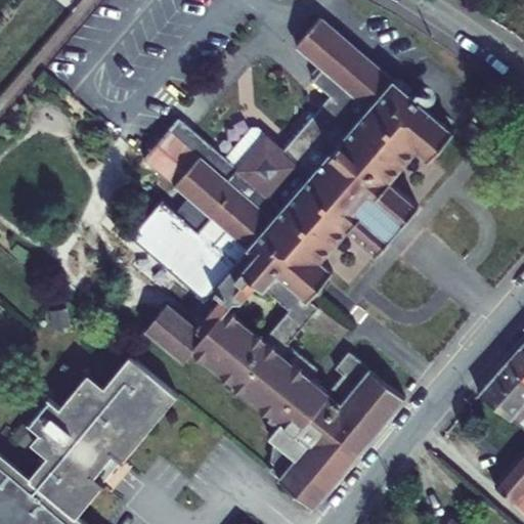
[(130,237),(205,301),(234,265),(213,247),(225,231),(306,300),(332,271),(318,260),(346,228),(376,254),(418,206),(387,180),(415,147),(428,159),(452,131),(409,94),(409,90),(397,80),(391,80),(319,16),(295,45),(322,69),(312,80),(330,95),(282,149),(257,127),(252,128),(225,158),(178,118),(143,160),(173,185),(210,217),(198,232),(161,200),(130,237)]
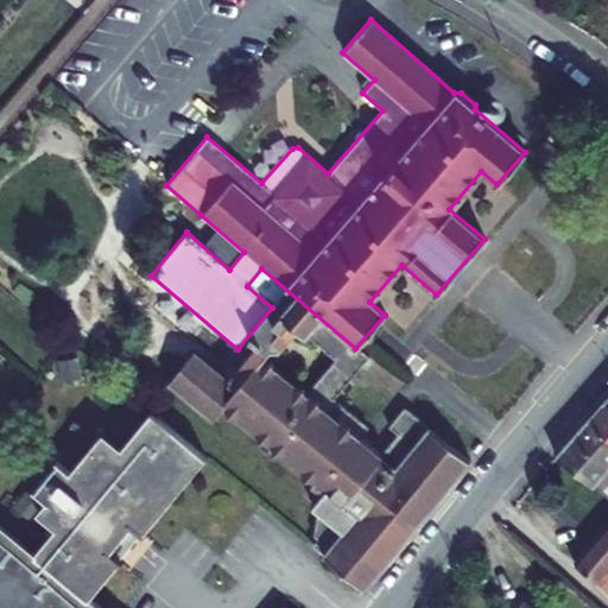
[(261,268),(247,286),(272,308),(238,349),(240,352),(219,377),(195,358),(170,388),(211,424),(223,409),(314,483),(310,488),(322,498),(312,510),(321,514),(316,520),(312,537),(316,539),(310,546),(362,591),(470,462),(405,409),(390,429),(399,436),(378,460),(356,441),(366,429),(331,400),(367,359),(355,348),(261,268)]
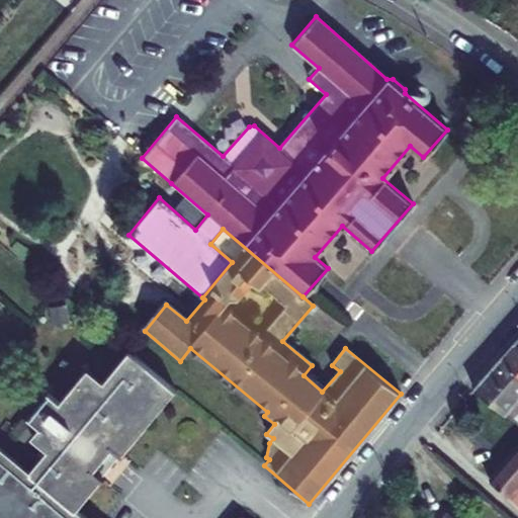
[(517,348),(514,345),(501,360),(517,374),(517,348)]
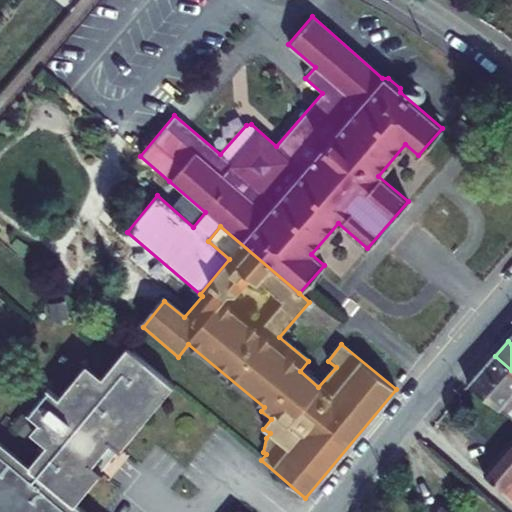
[(0,511),(83,511),(74,504),(100,471),(92,465),(109,444),(117,451),(171,384),(127,348),(102,379),(87,366),(61,399),(50,391),(29,416),(40,425),(33,432),(48,445),(30,468),(0,443),(0,511)]
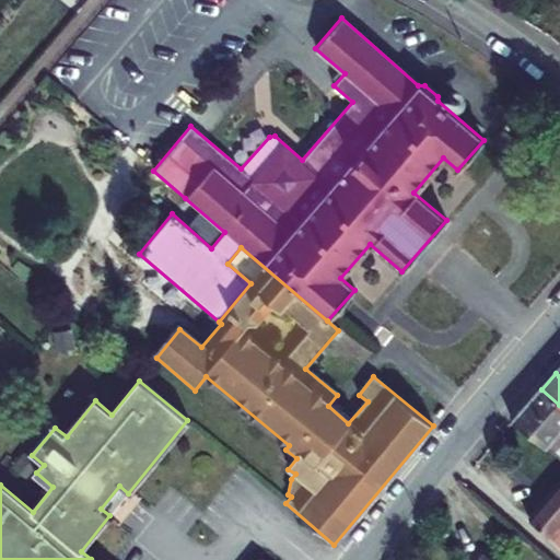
[(559,405),(541,389),(526,406),(559,434),(559,405)]
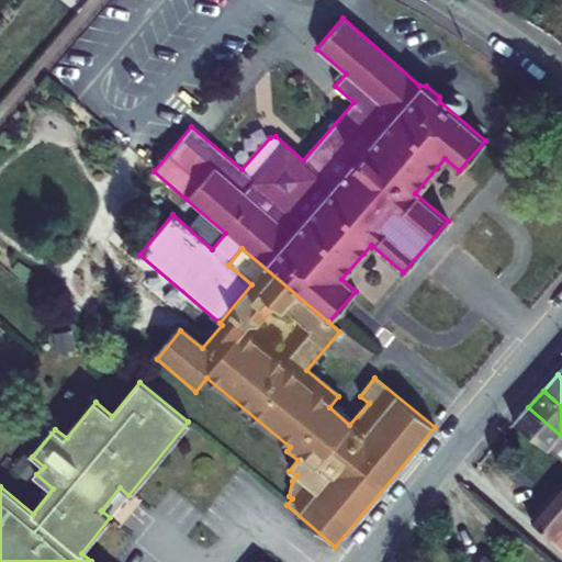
[(561,436),(528,407),(514,424),(561,462),(561,436)]
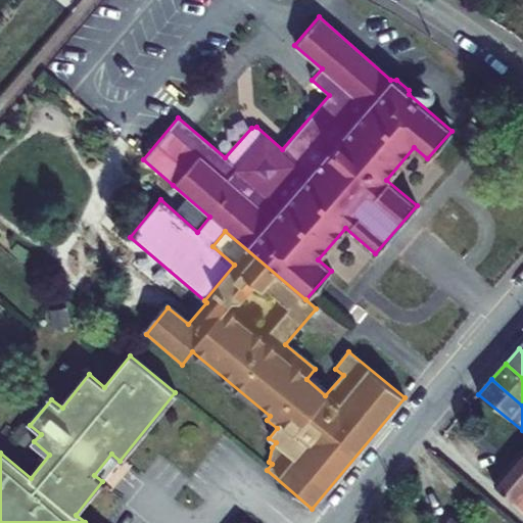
[(522,455),(496,488),(522,510),(522,455)]
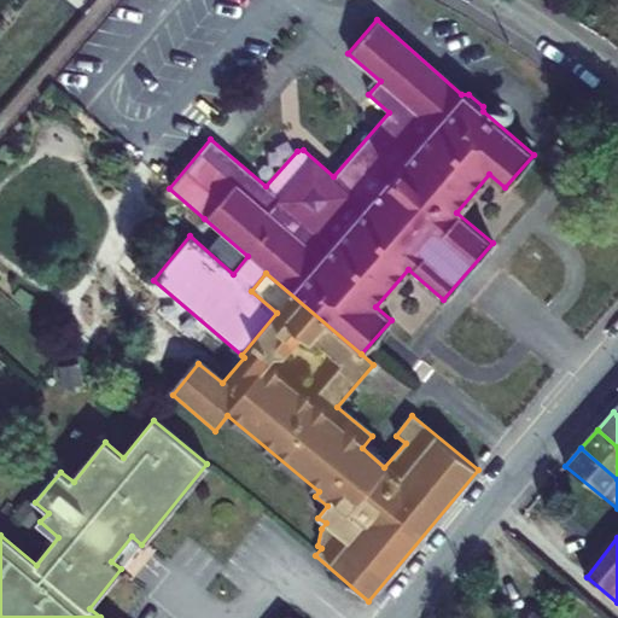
All buildings are outlined.
